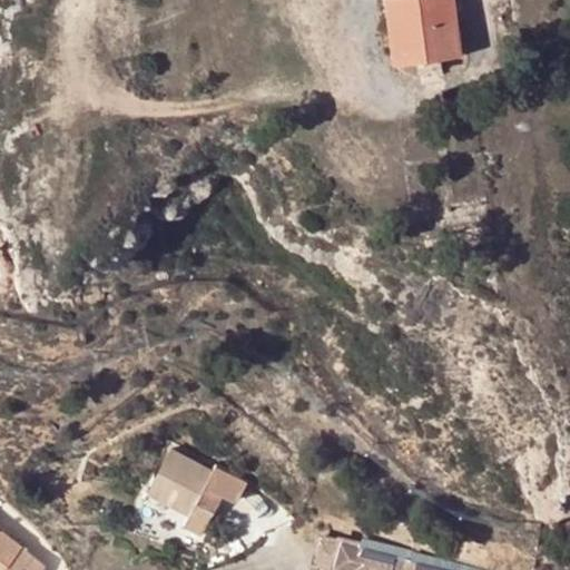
[(452,0),(387,0),(395,62),(415,59),(440,56),(461,52),(452,0)]
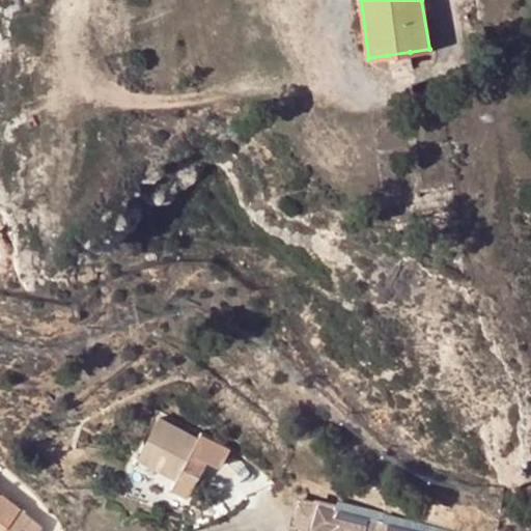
[(389,67),(412,63),(410,52),(387,55),(389,67)]
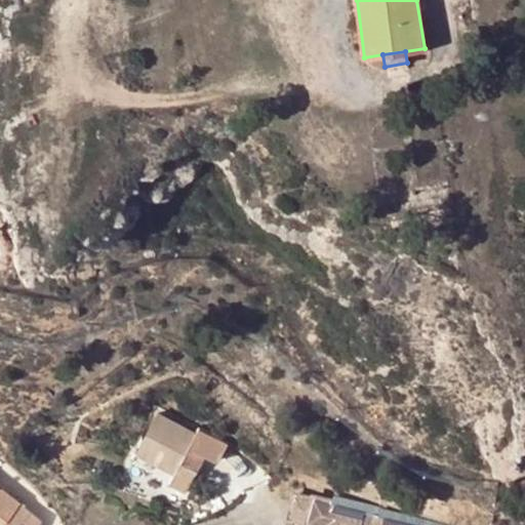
[(158,411),(136,453),(176,474),(171,483),(188,492),(208,455),(219,460),(229,443),(199,427),(196,432),(158,411)]
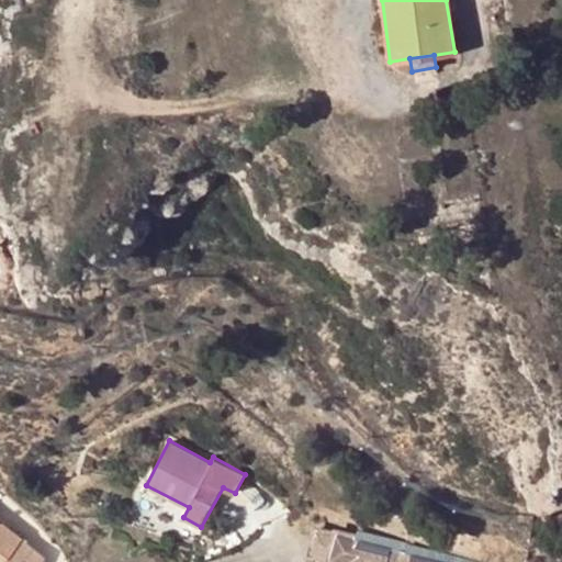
[(0,561),(3,561),(6,559),(9,561),(41,561),(46,555),(0,519),(0,561)]
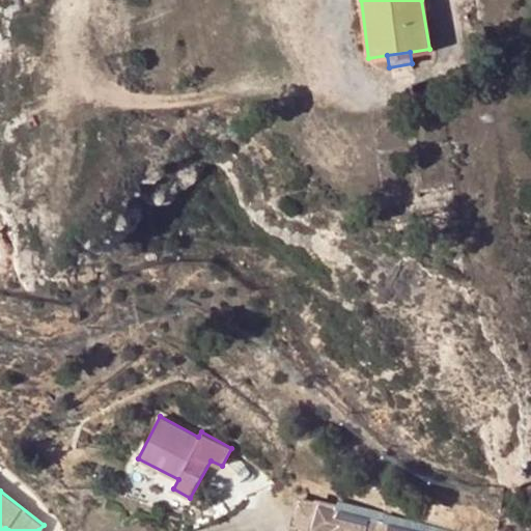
[(415,530),(304,501),(296,530),(415,530)]
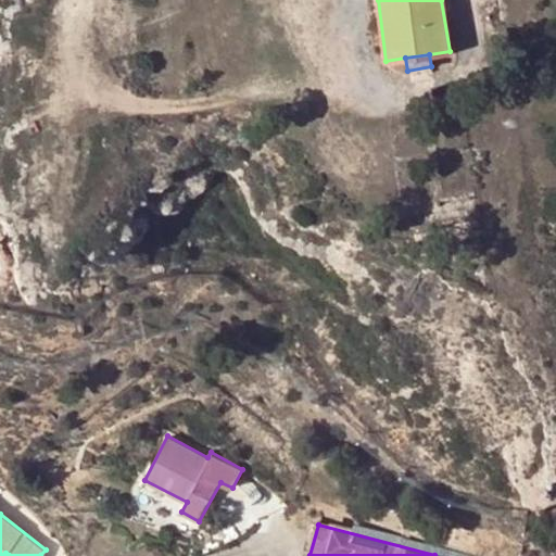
All buildings are outlined.
